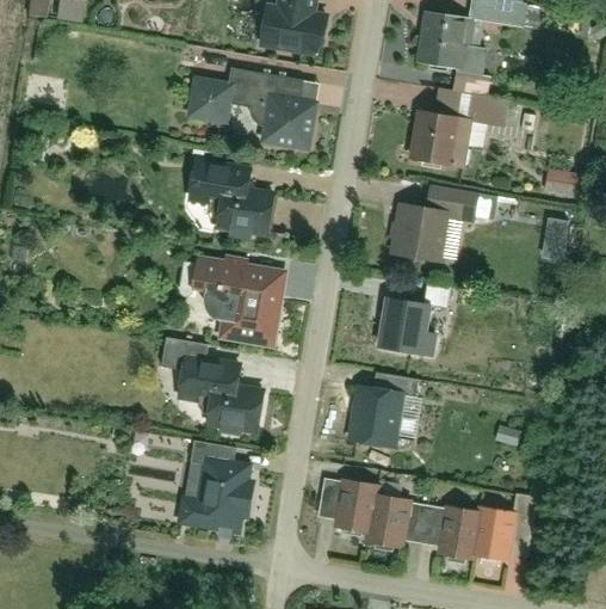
[(257,42),(327,54),(334,13),(322,12),(323,0),(277,0),(276,7),(264,5),(257,42)]
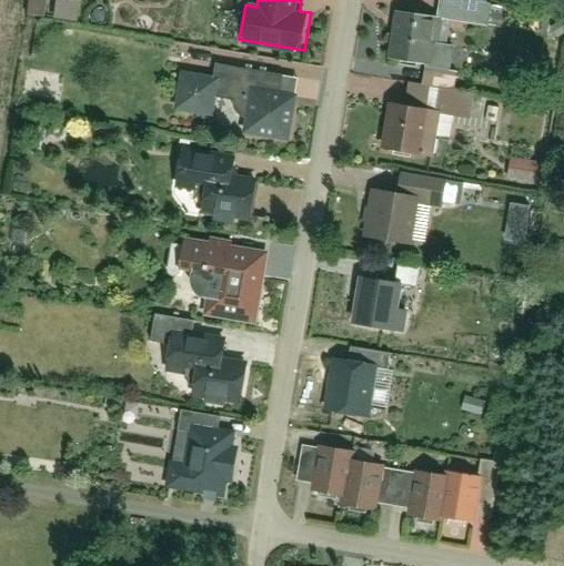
[(392,12),(385,58),(433,66),(440,20),(392,12)]
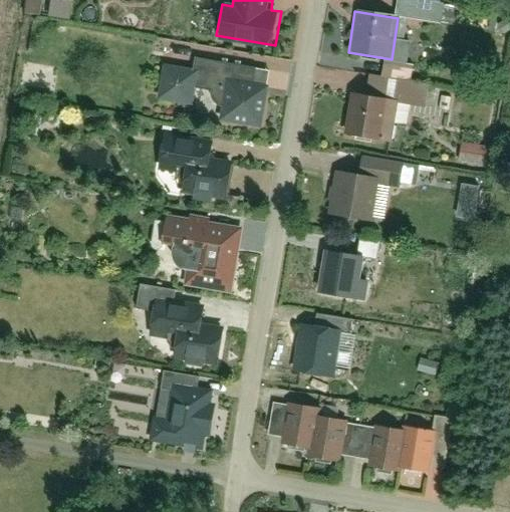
[(221,123),(261,131),(270,67),(191,54),(188,71),(165,66),(159,103),(194,109),(196,99),(224,106),(221,123)]
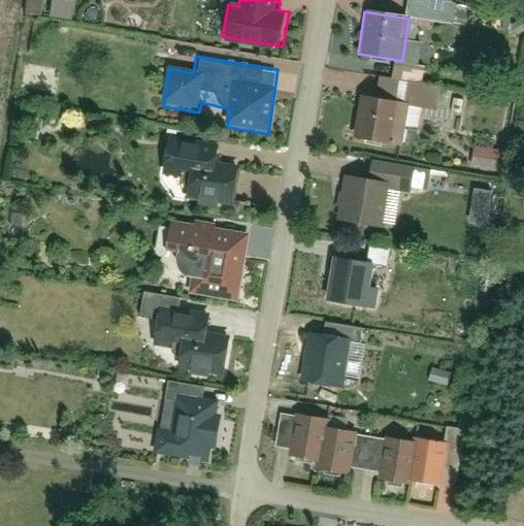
[(363,95),(356,135),(401,144),(410,103),(363,95)]
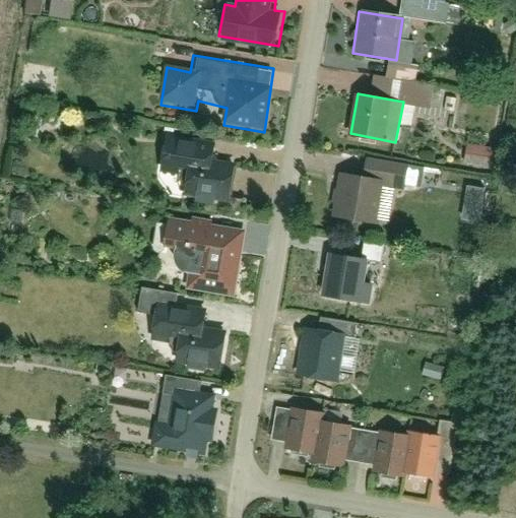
[(222,145),(160,135),(155,169),(189,174),(184,196),(231,204),(237,175),(217,172),(222,145)]
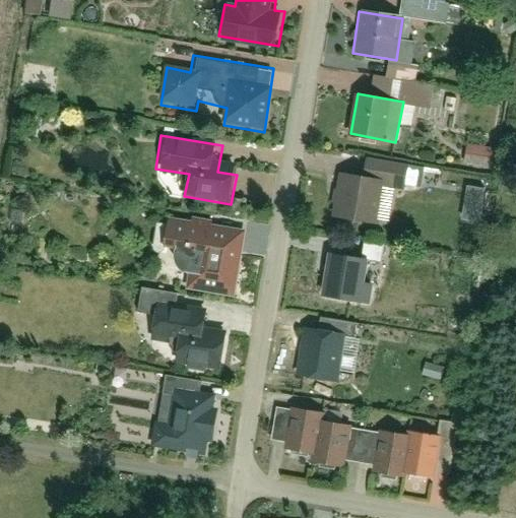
[(364,158),(359,181),(382,186),(401,190),(402,184),(413,186),(416,170),(364,158)]
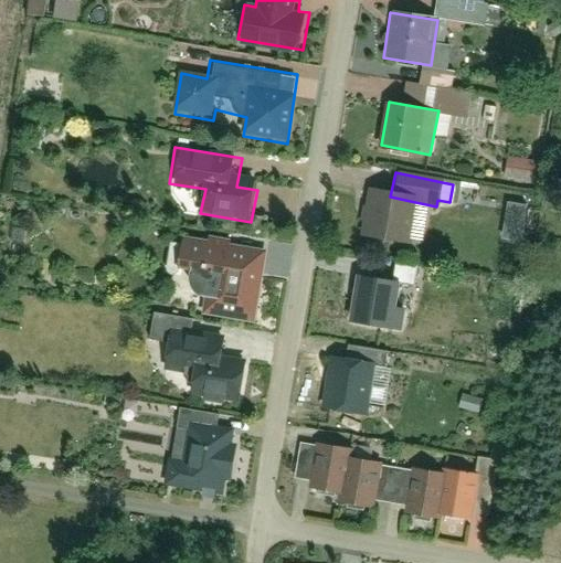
[(359,236),(406,246),(415,202),(390,197),(369,192),(359,236)]
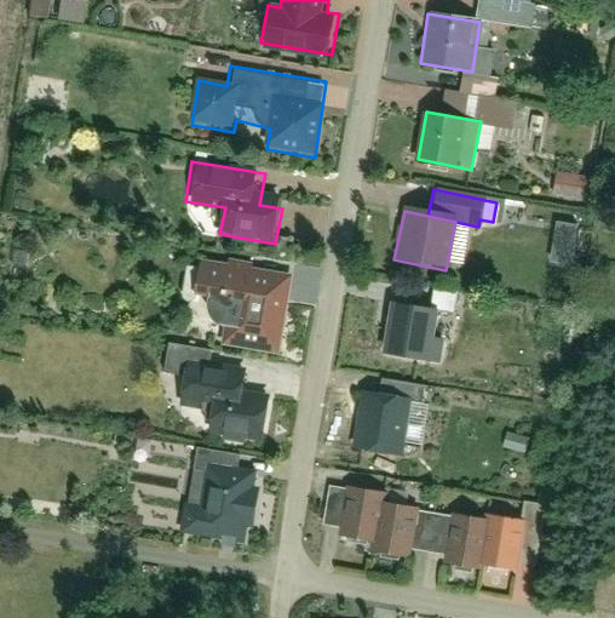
[(281,353),(292,272),(199,256),(195,297),(205,299),(205,307),(207,315),(216,321),(225,326),(222,342),(281,353)]
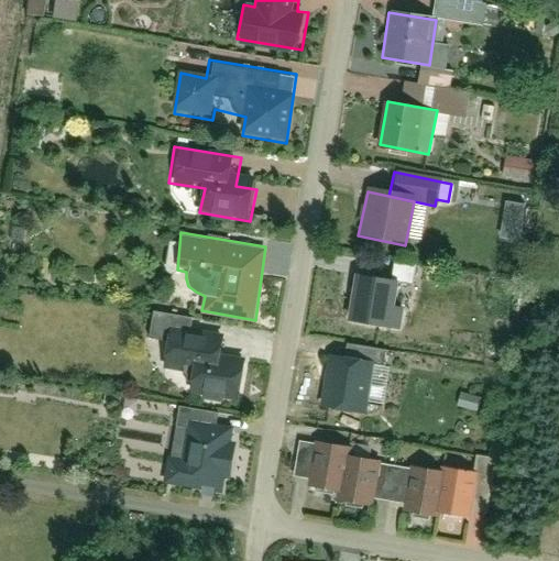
[(387,305),(392,279),(355,274),(349,318),(395,326),(398,307),(387,305)]
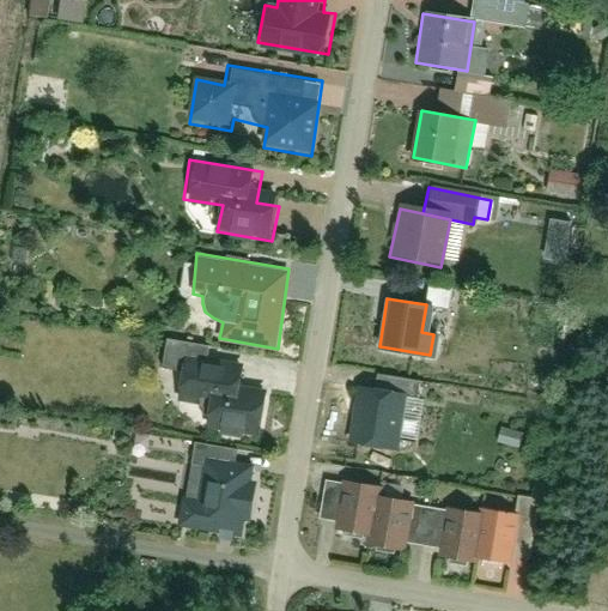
[(213,349),(164,342),(160,367),(181,370),(176,397),(204,401),(199,427),(261,437),(266,403),(245,399),(249,370),(211,362),(213,349)]
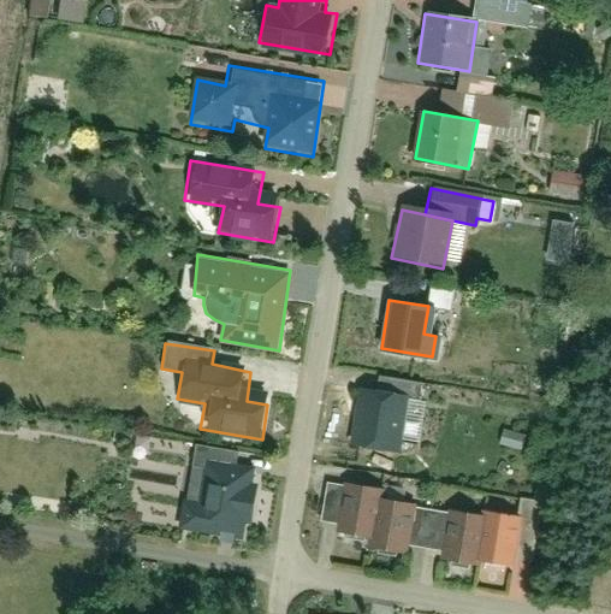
[(346,441),(398,449),(408,397),(355,388),(346,441)]
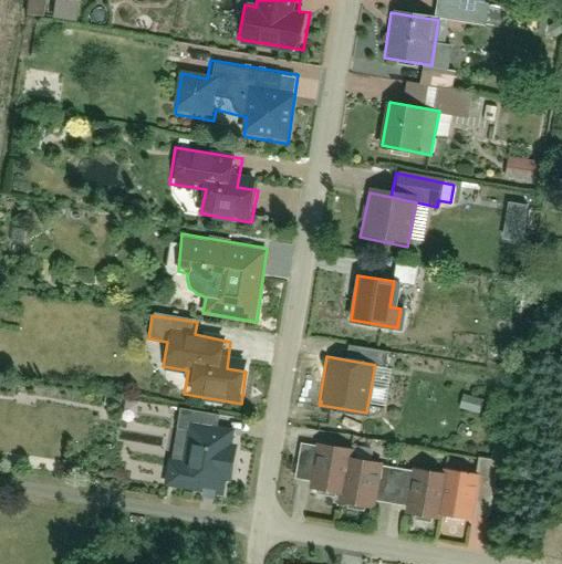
[(237,420),(176,410),(164,484),(224,495),(237,420)]
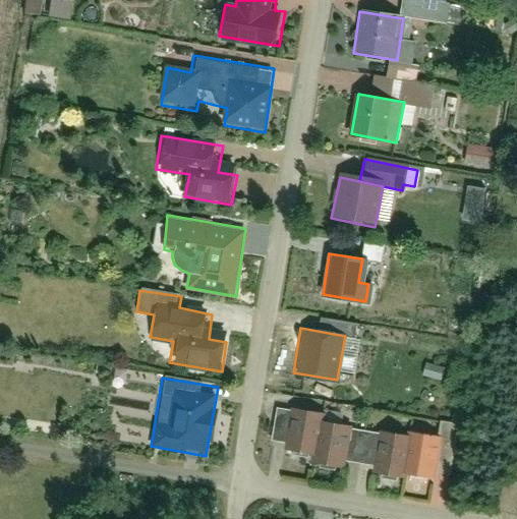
[(320,413),(290,408),(284,451),(314,456),(319,420),(320,413)]
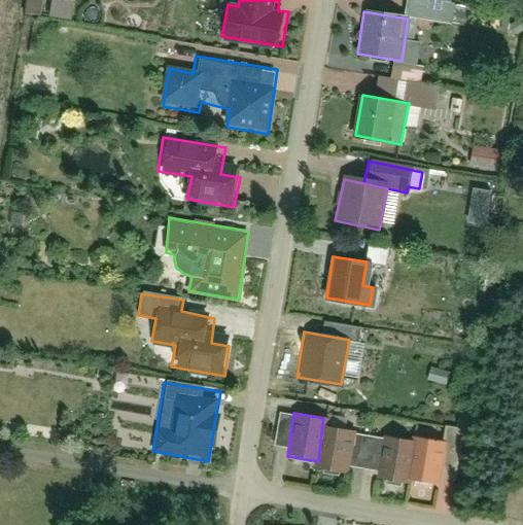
[(354,429),(322,425),(317,468),(348,473),(354,429)]
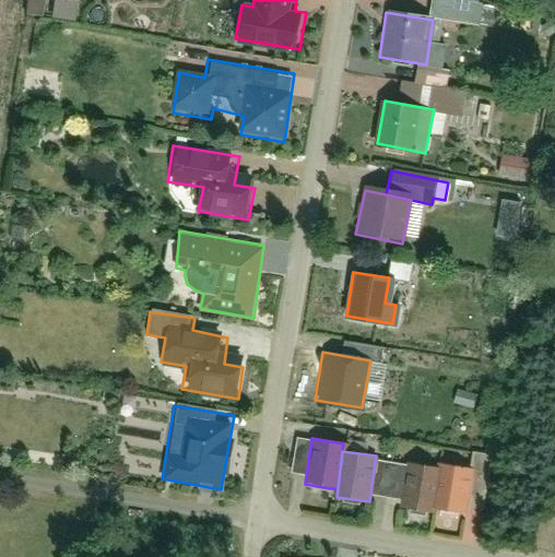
[(404,506),(435,510),(440,467),(409,463),(404,506)]
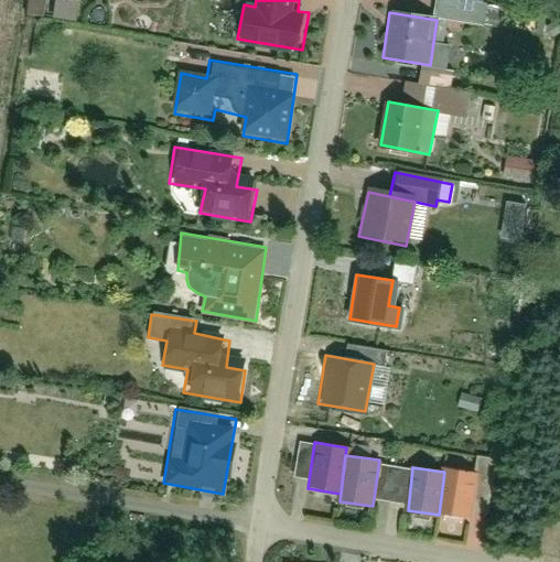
[(475,472),(444,467),(444,472),(439,515),(469,519),(475,472)]
